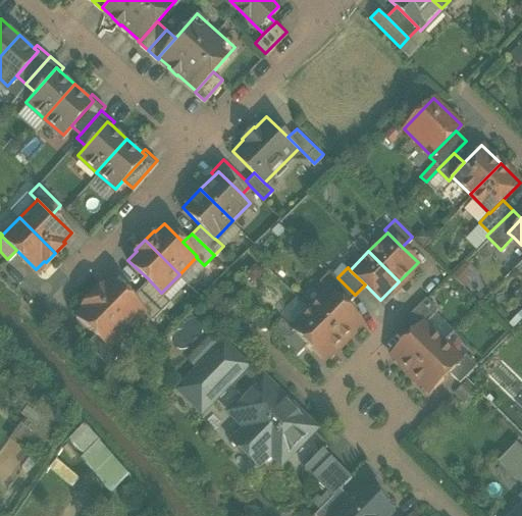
[(328,289),(345,305),(355,295),(337,277),(328,268),(318,278),(328,289)]
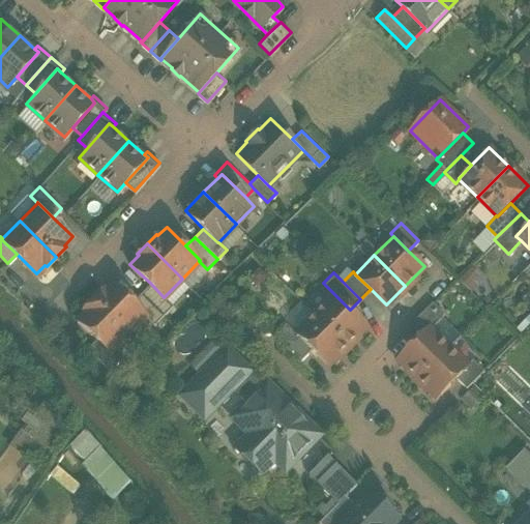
[(102,289),(93,298),(128,332),(145,315),(146,314),(133,300),(113,282),(105,290),(102,289)]
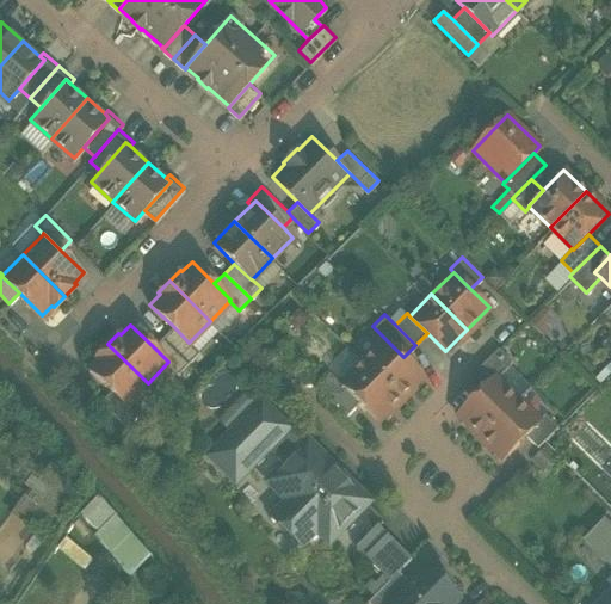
[(173,326),(162,337),(189,362),(199,351),(190,341),(189,343),(173,326)]
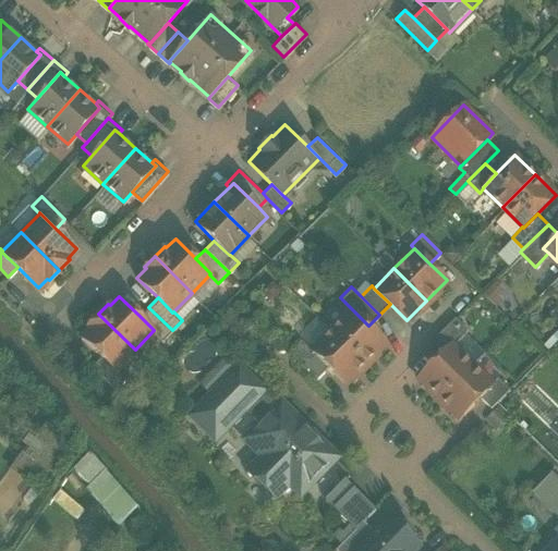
[(148,307),(140,316),(154,330),(153,331),(162,340),(172,330),(148,307)]
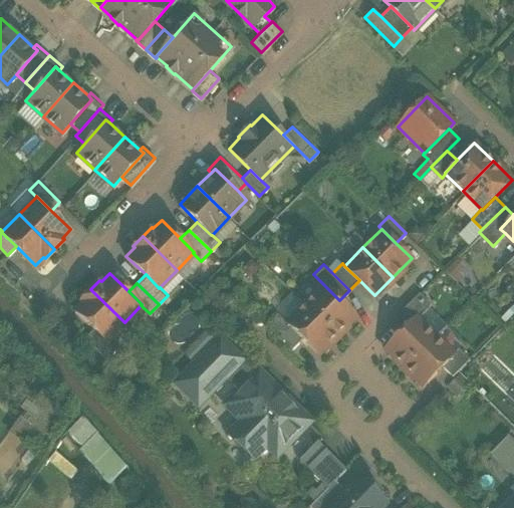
[(339,300),(323,284),(305,303),(336,333),(354,315),(339,300)]
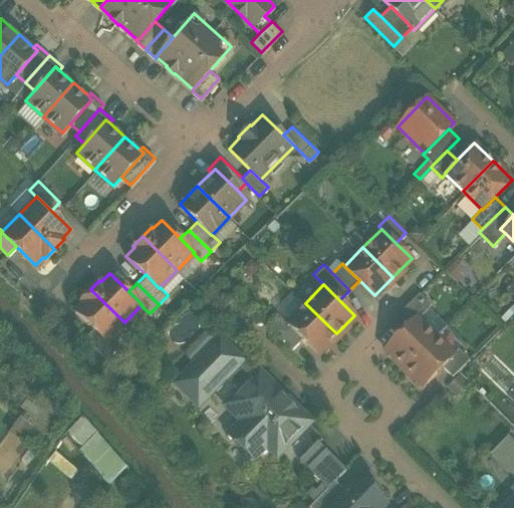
[(124,322),(90,289),(81,299),(82,300),(74,308),(93,327),(106,340),(107,339),(124,322)]
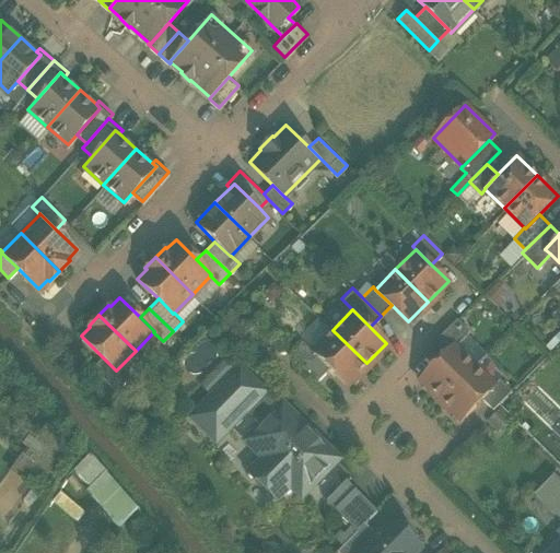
[(453,344),(454,345),(469,329),(456,317),(429,344),(441,356),(453,344)]
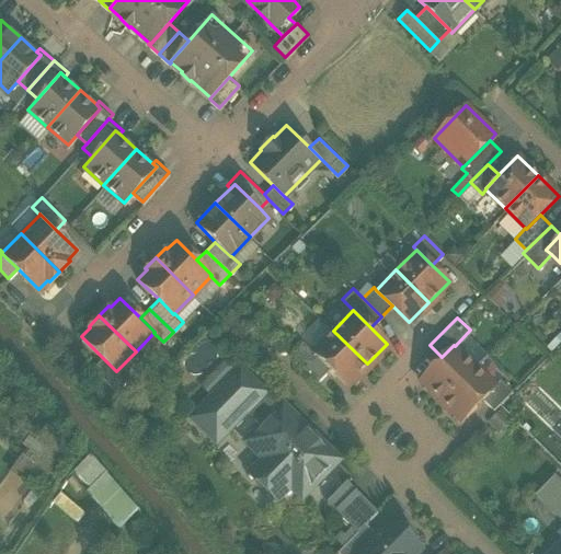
[(367,364),(333,331),(313,350),(312,350),(330,368),(347,384),(367,364)]
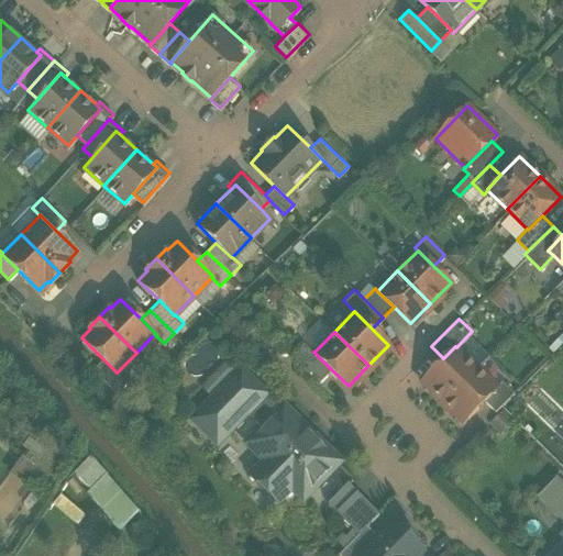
[(291,354),(319,381),(331,369),(313,352),(315,352),(304,341),(291,354)]
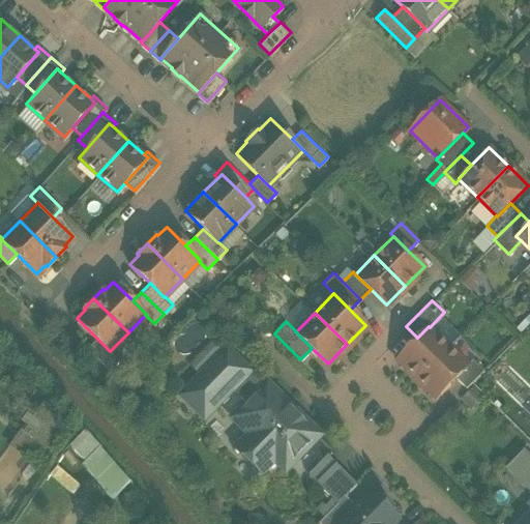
[(416,378),(448,345),(430,327),(429,326),(417,338),(396,358),(416,378)]
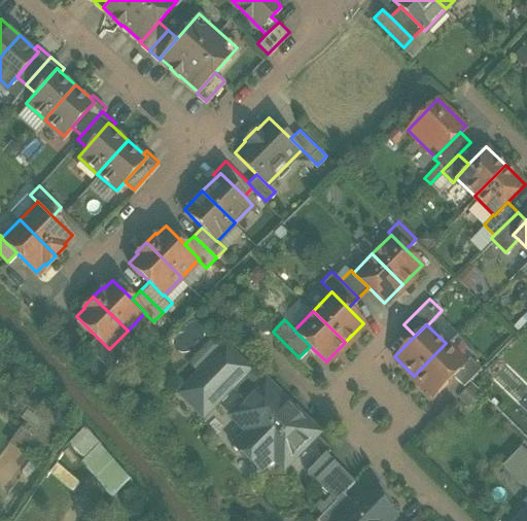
[(249,367),(213,331),(186,358),(199,370),(179,390),(203,413),(232,384),(246,398),(235,410),(251,426),(234,444),(257,467),(273,453),(283,463),(316,429),(265,379),(262,382),(248,368),(249,367)]
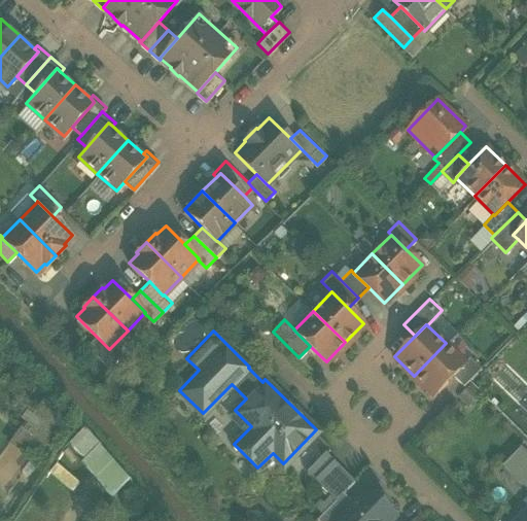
[(109,349),(96,336),(88,345),(109,367),(118,356),(110,348),(109,349)]
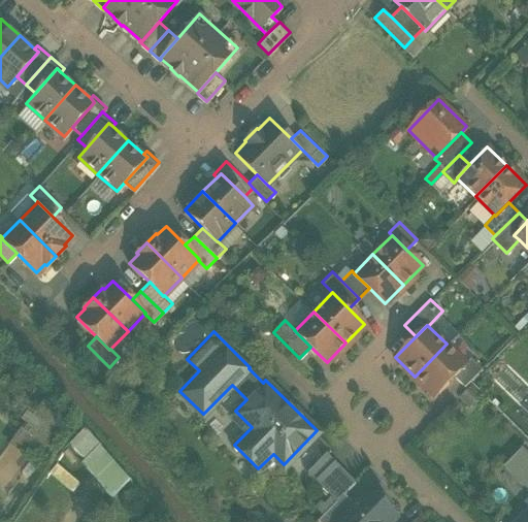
[(454,374),(465,363),(465,362),(447,344),(415,377),(433,395),(454,374)]
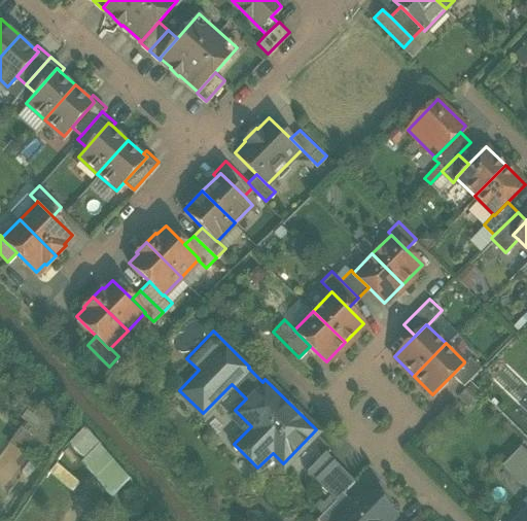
[(464,362),(453,374),(463,384),(481,367),(469,355),(464,361),(464,362)]
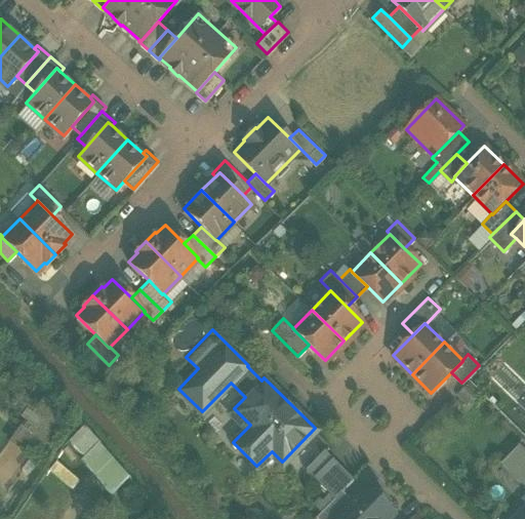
[(481,390),(472,381),(465,388),(474,397),(481,390)]
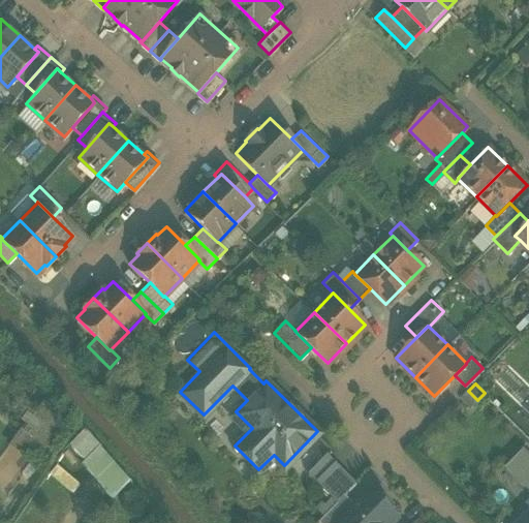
[(67,441),(114,492),(132,475),(85,425),(67,441)]
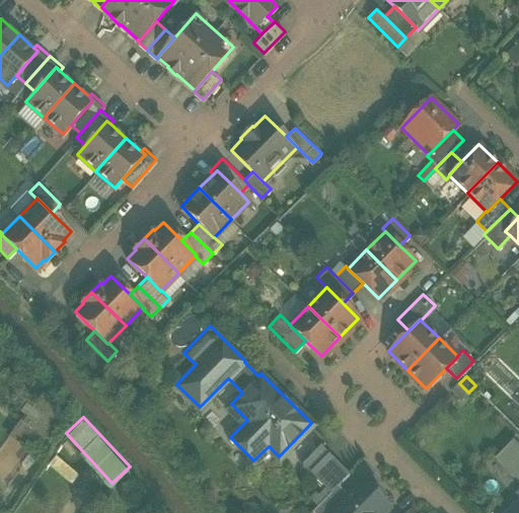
[(21,418),(10,432),(23,443),(34,428),(21,418)]
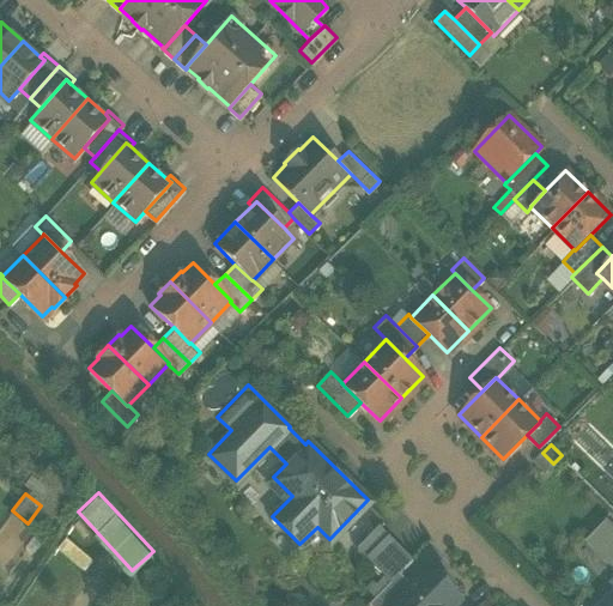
[(612,563),(612,526),(605,519),(587,538),(612,563)]
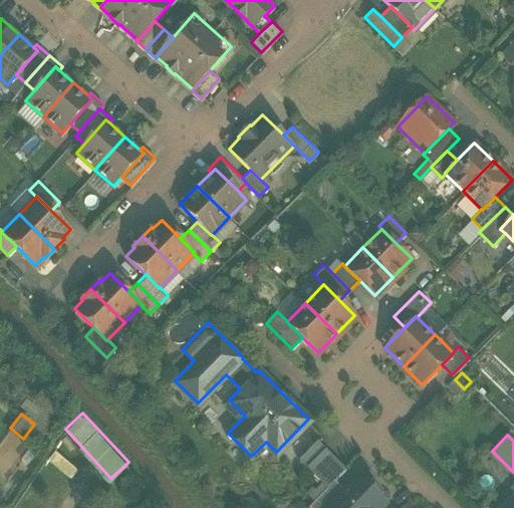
[(317,439),(299,458),(308,467),(326,448),(317,439)]
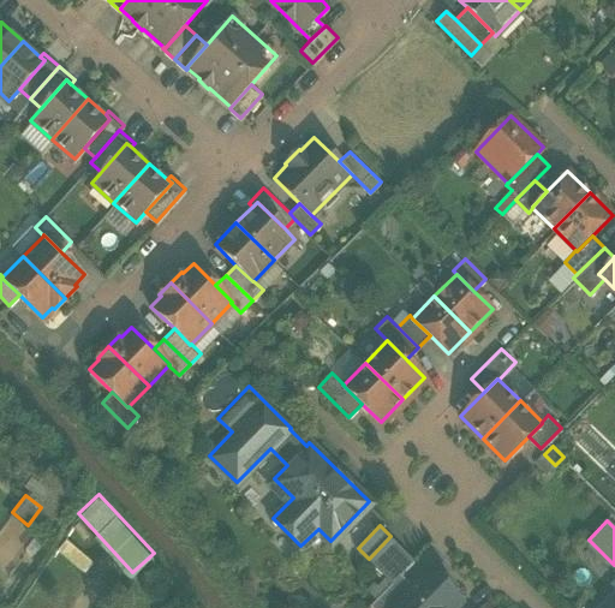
[(390,536),(369,559),(381,570),(402,548),(390,536)]
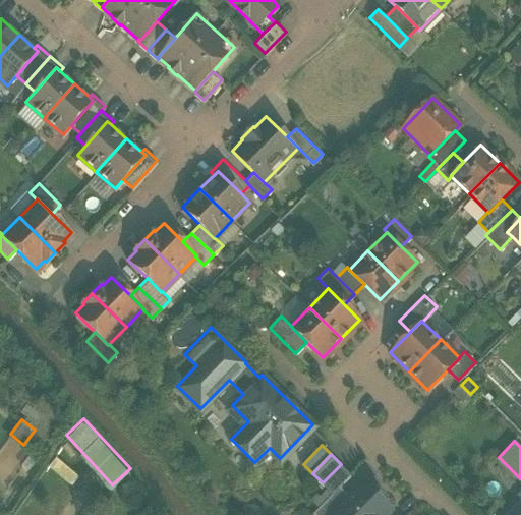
[(341,464),(323,482),(332,492),(339,484),(350,473),(341,464)]
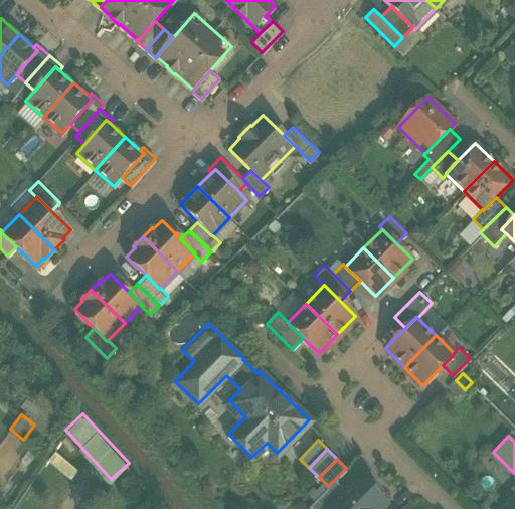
[(345,490),(326,508),(379,508),(386,502),(373,490),(376,487),(362,473),(345,490)]
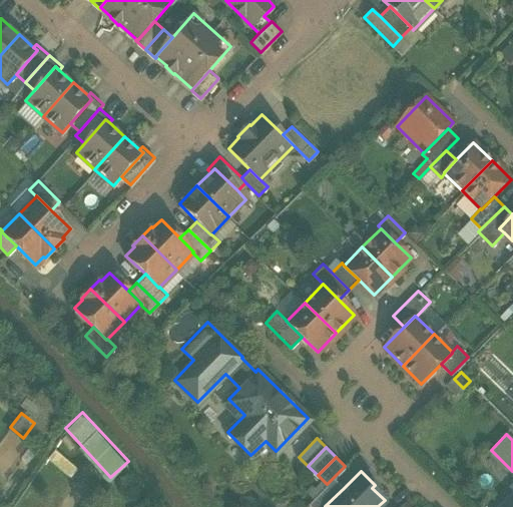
[(325,506),(344,488),(334,477),(327,484),(309,503),(312,506),(325,506)]
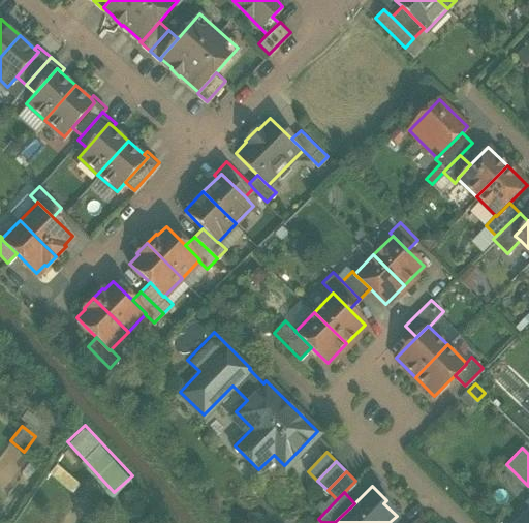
[(528,513),(519,522),(528,522),(528,496),(525,501),(528,504),(528,513)]
